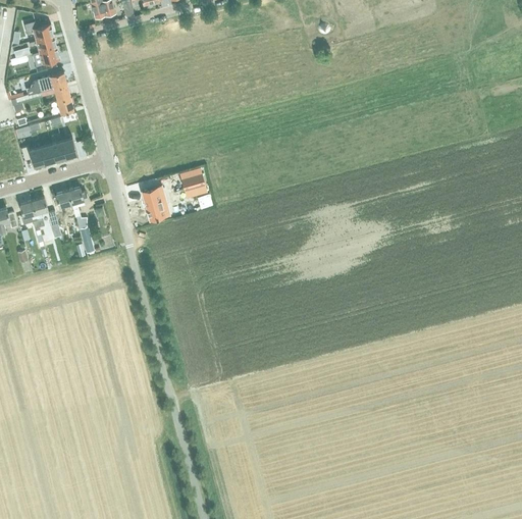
[(111,0),(108,0),(91,5),(95,19),(115,14),(111,0)]
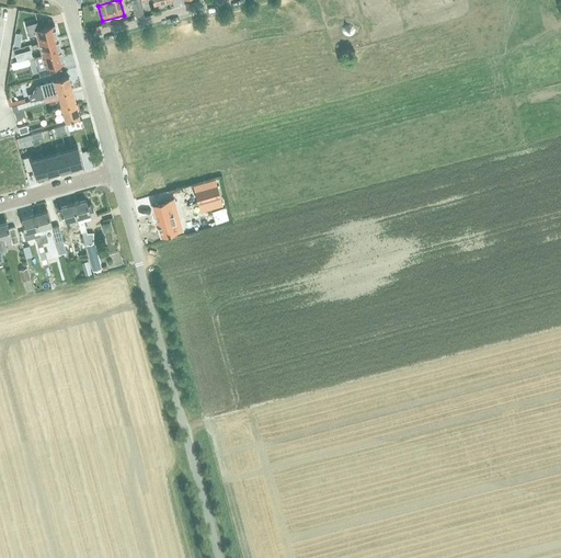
[(138,0),(129,0),(132,7),(135,19),(144,16),(138,0)]
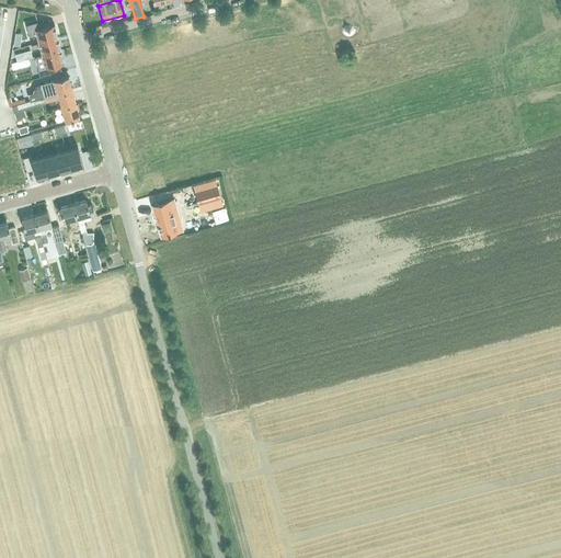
[(38,23),(26,27),(30,41),(37,38),(38,45),(58,40),(55,27),(41,31),(38,23)]
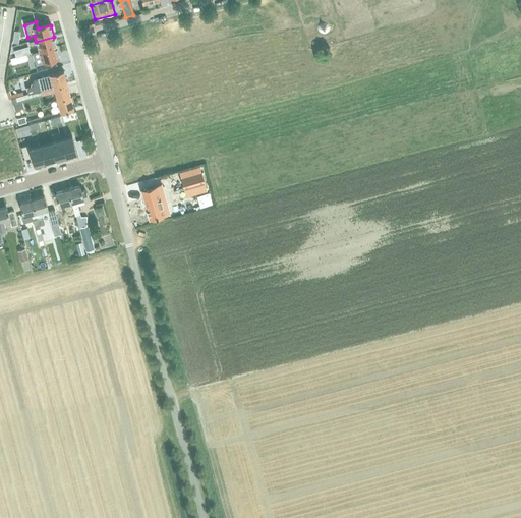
[(36,42),(29,43),(31,49),(37,47),(39,53),(57,48),(54,37),(36,42)]
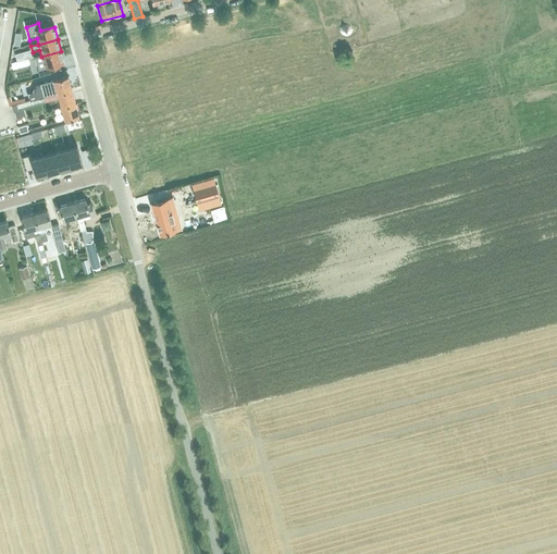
[(41,57),(34,59),(35,59),(36,65),(39,77),(61,72),(59,65),(64,64),(61,51),(41,57)]
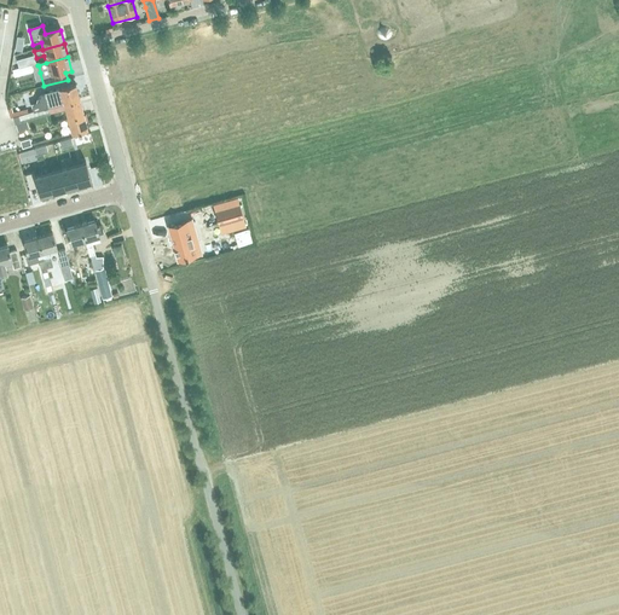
[(28,68),(15,71),(17,79),(33,75),(40,73),(39,65),(32,67),(28,68)]
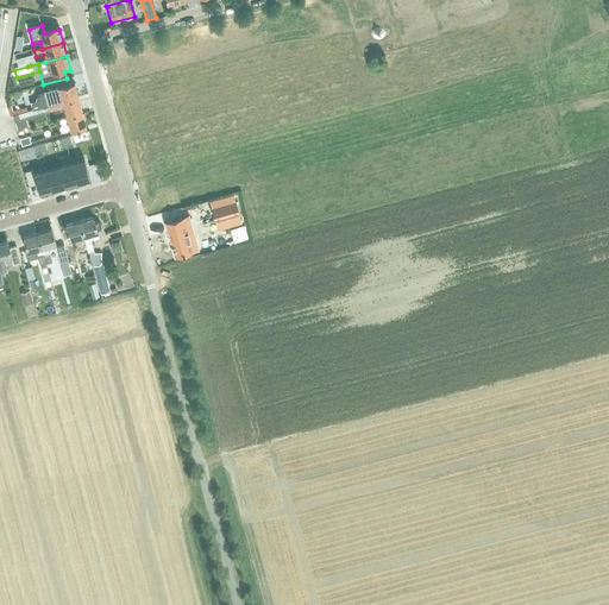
[(45,102),(31,106),(33,113),(46,108),(58,106),(63,105),(79,100),(74,86),(58,89),(61,99),(45,104),(45,102)]
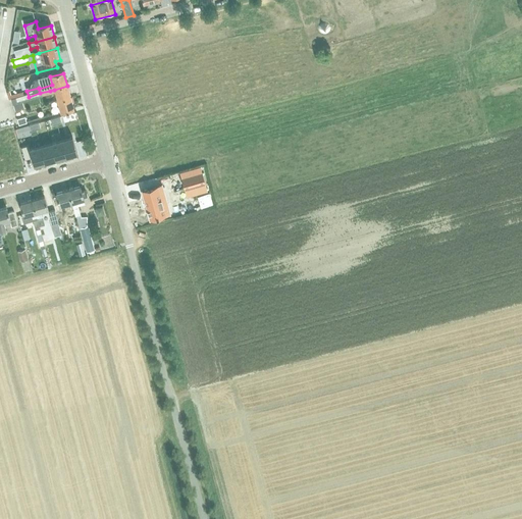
[(67,86),(54,90),(57,102),(70,98),(67,86)]
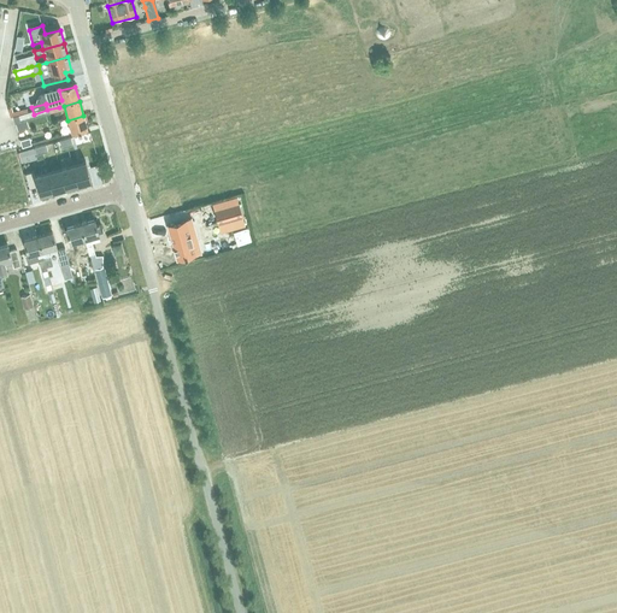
[(83,116),(68,121),(71,135),(76,135),(87,131),(83,116)]
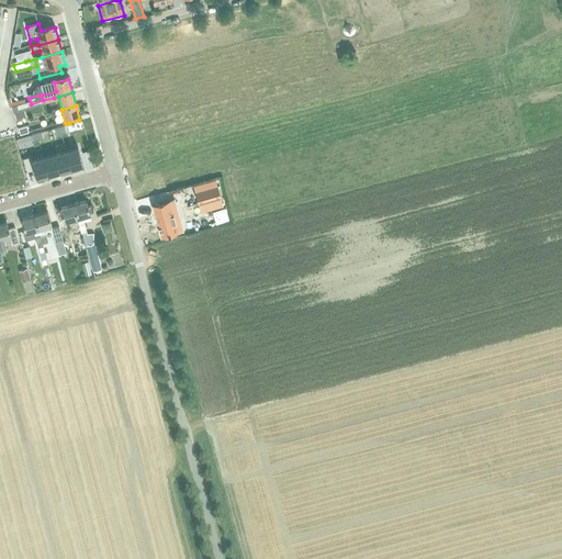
[(55,121),(62,119),(58,108),(52,109),(55,121)]
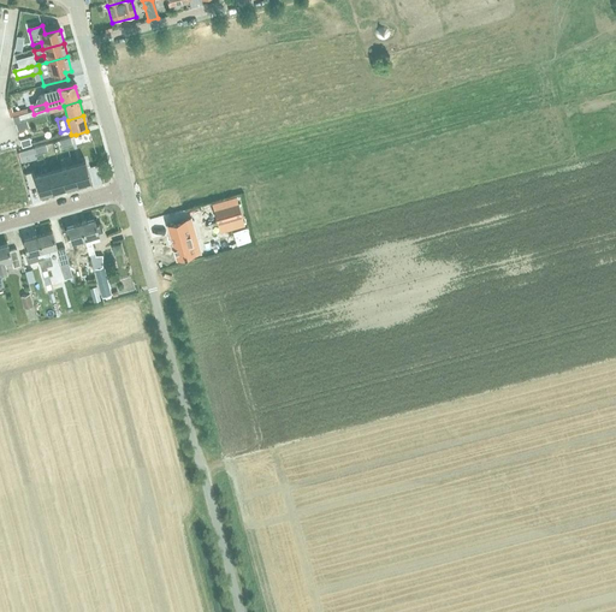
[(29,140),(21,142),(22,149),(31,147),(29,140)]
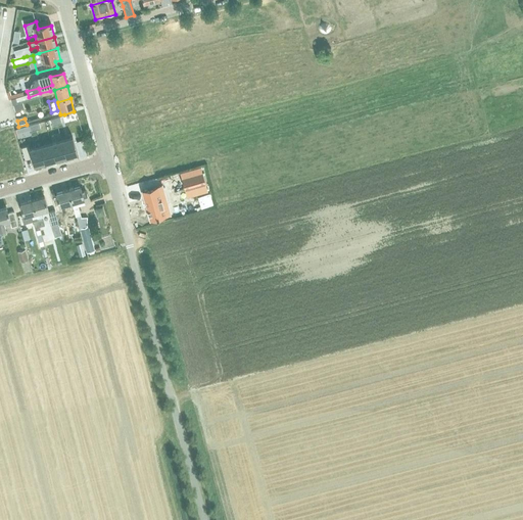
[(73,138),(61,141),(66,158),(78,155),(73,138)]
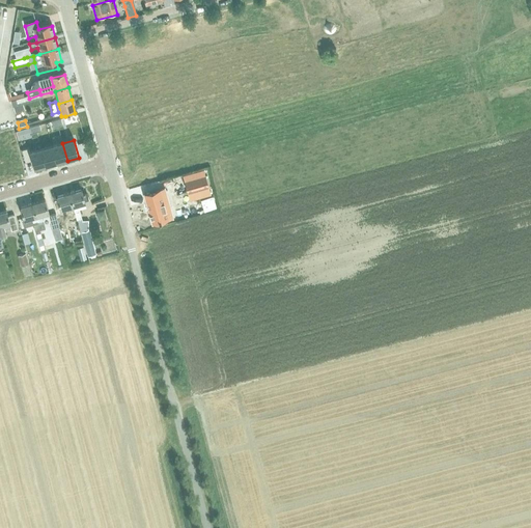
[(62,143),(52,146),(56,164),(67,161),(62,143)]
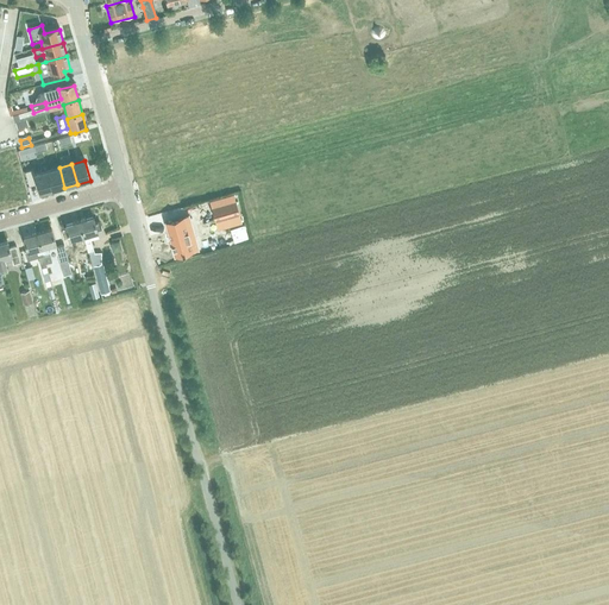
[(60,168),(46,171),(52,191),(64,188),(60,168)]
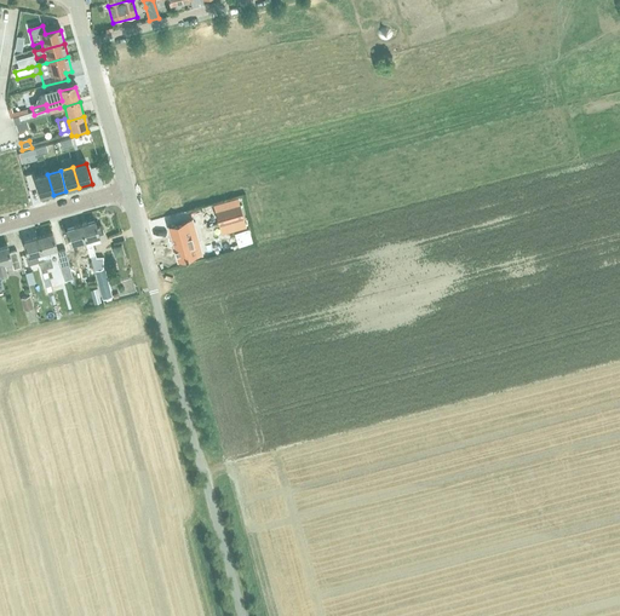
[(6,174),(0,176),(0,186),(6,208),(22,203),(16,183),(9,185),(6,174)]
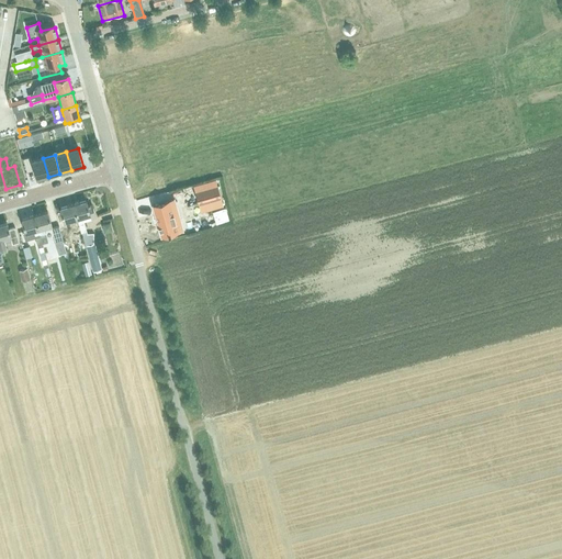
[(43,158),(31,161),(36,180),(48,177),(43,158)]
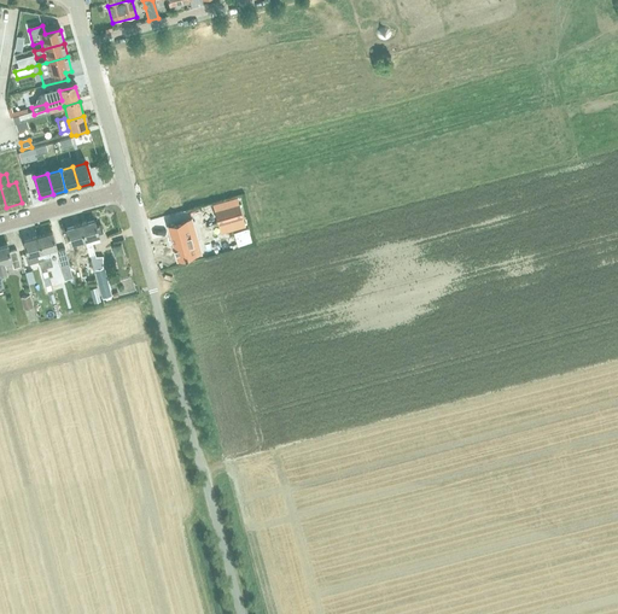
[(238,206),(215,214),(220,227),(243,221),(238,206)]
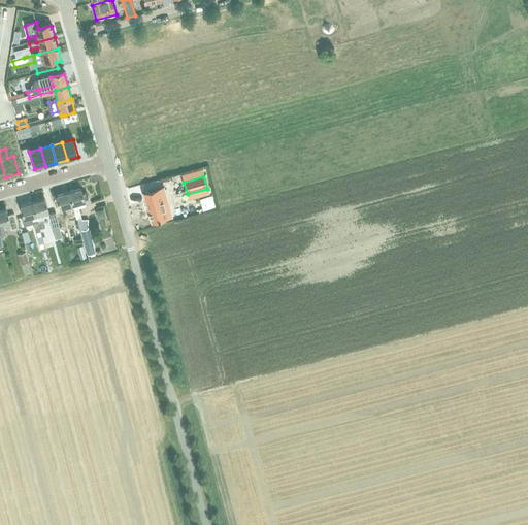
[(80,190),(69,194),(73,207),(74,211),(76,221),(77,221),(81,220),(77,205),(85,203),(89,202),(87,195),(83,196),(80,190)]
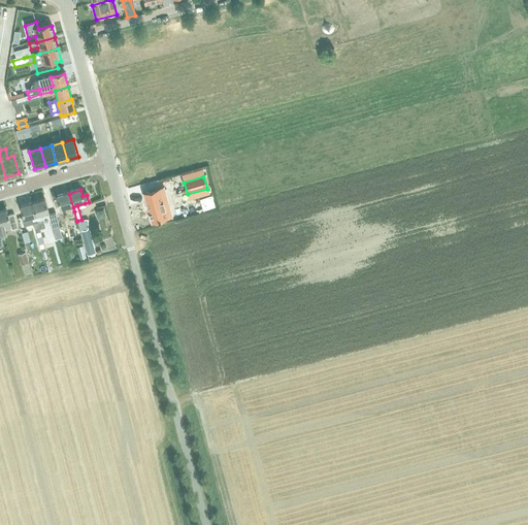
[(164,190),(143,195),(152,224),(166,220),(164,210),(169,209),(164,190)]
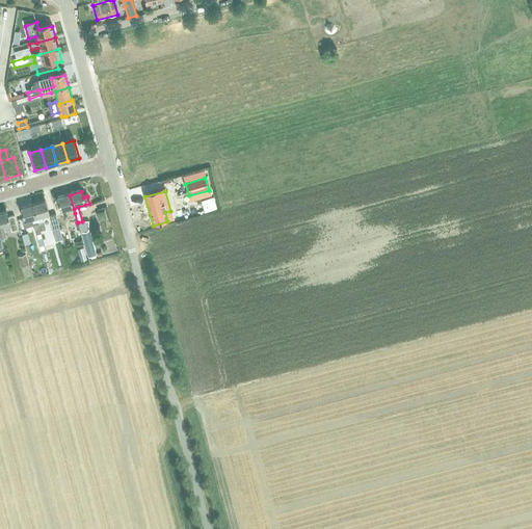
[(70,195),(57,199),(60,212),(68,210),(69,216),(70,216),(72,223),(77,222),(75,213),(74,209),(70,195)]
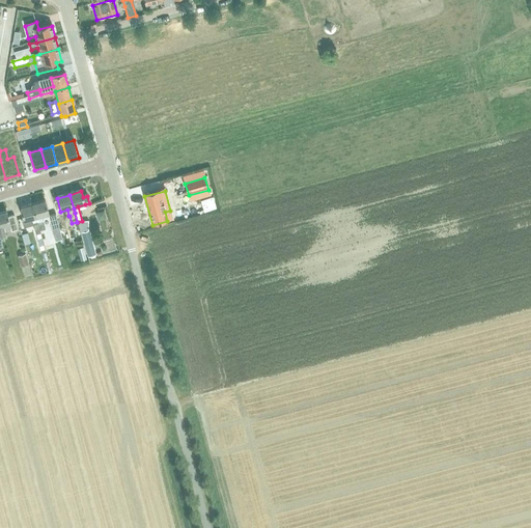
[(45,202),(32,205),(40,232),(46,231),(42,217),(49,215),(45,202)]
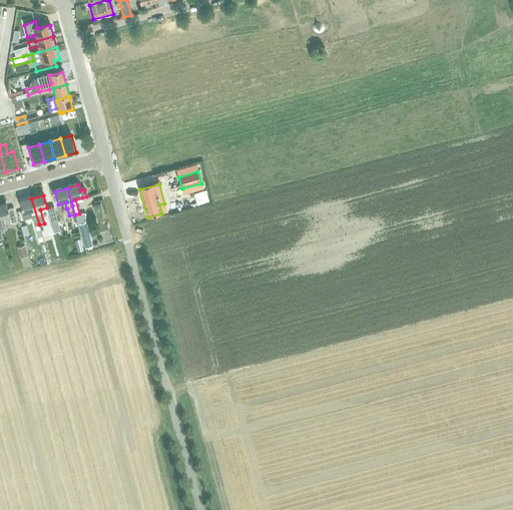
[(39,224),(31,198),(19,201),(23,214),(30,212),(34,226),(39,224)]
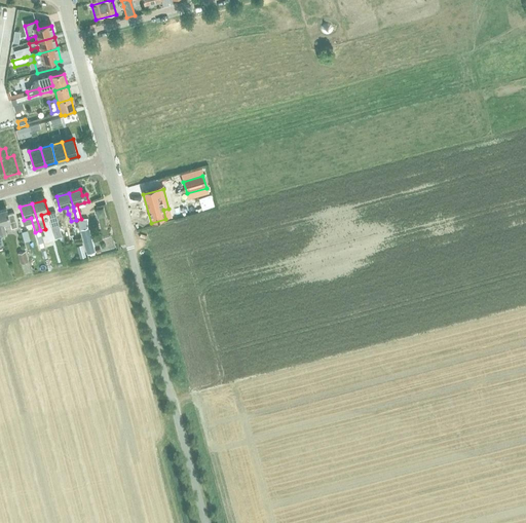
[(6,211),(0,212),(0,233),(1,238),(7,237),(3,226),(10,224),(11,230),(17,229),(13,215),(7,217),(6,211)]
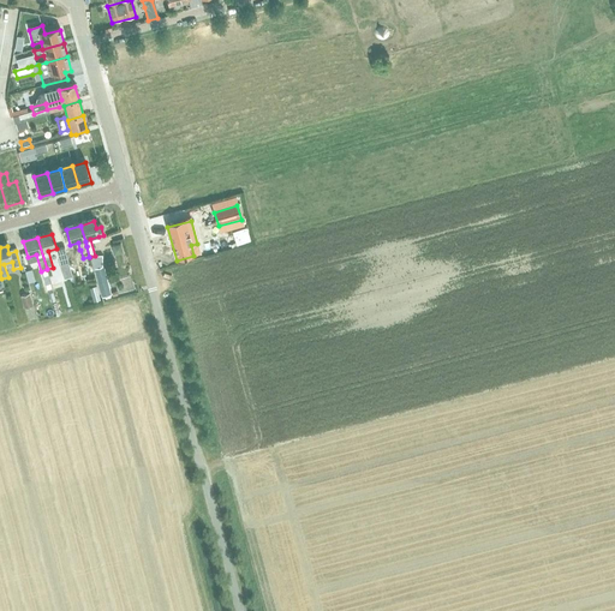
[(71,247),(64,250),(69,264),(75,263),(71,247)]
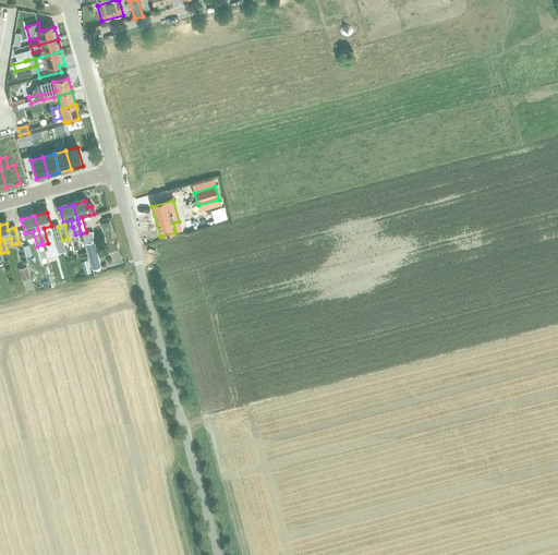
[(62,240),(58,227),(51,228),(56,242),(62,240)]
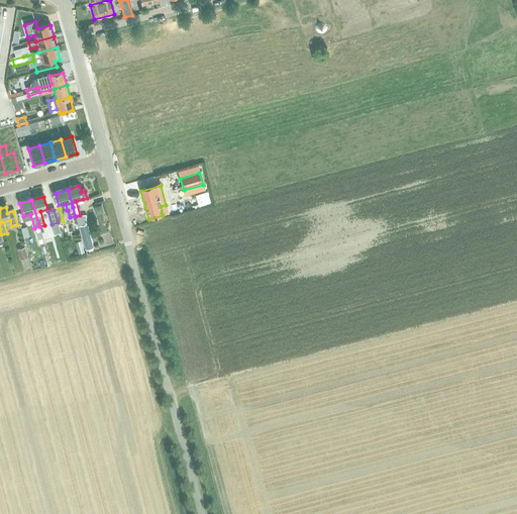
[(52,224),(55,236),(61,234),(58,222),(52,224)]
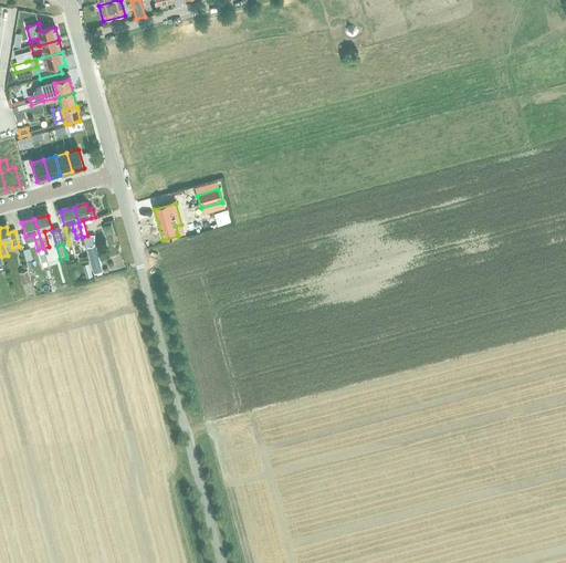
[(94,248),(87,250),(93,270),(100,268),(94,248)]
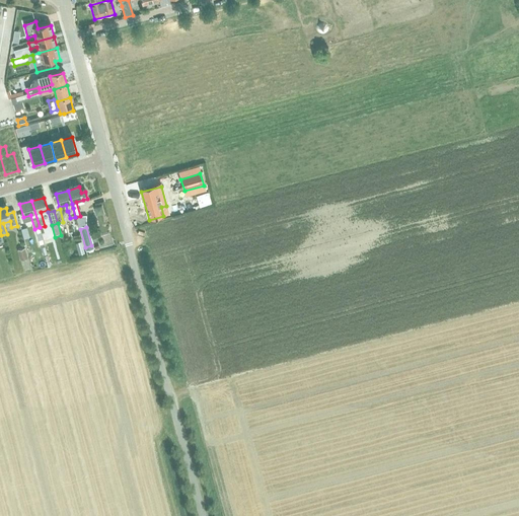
[(81,243),(76,245),(79,256),(85,255),(81,243)]
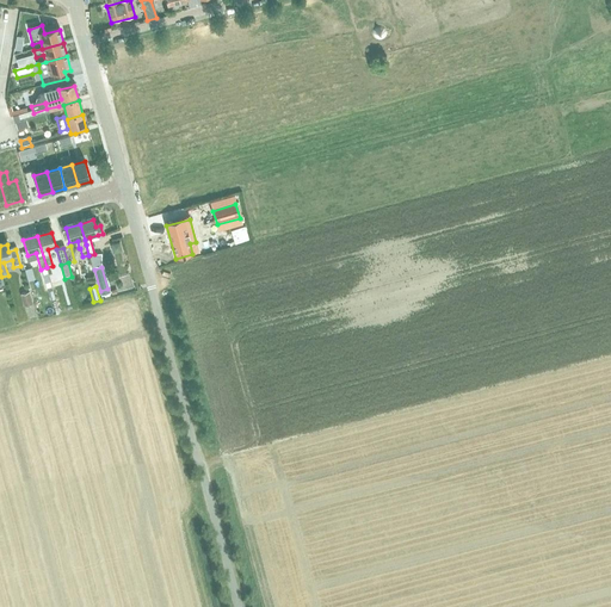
[(32,307),(29,295),(22,297),(24,309),(32,307)]
